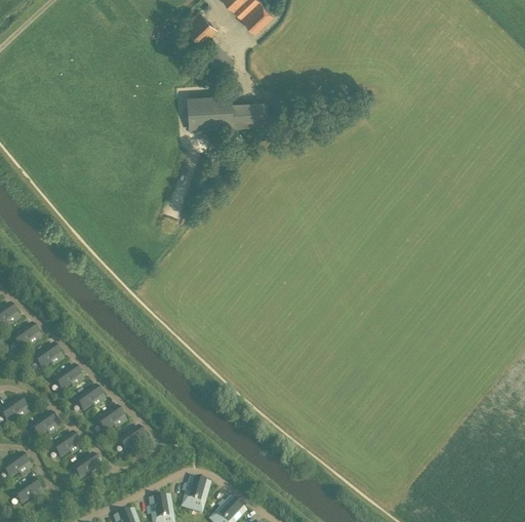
[(255,31),(273,13),(260,0),(226,0),(234,7),(255,31)]
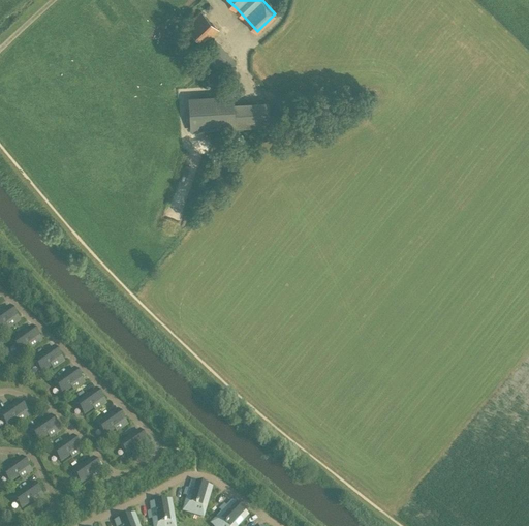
[(204,42),(219,27),(200,7),(193,13),(193,14),(185,23),(204,42)]
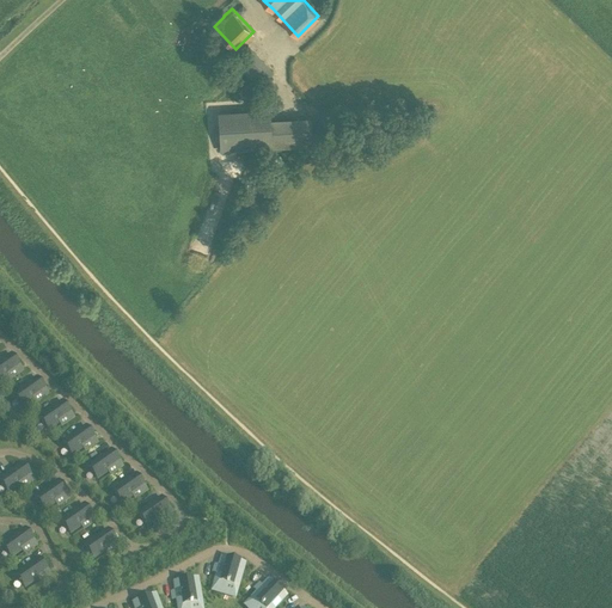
[(255,77),(273,63),(255,41),(238,54),(255,77)]
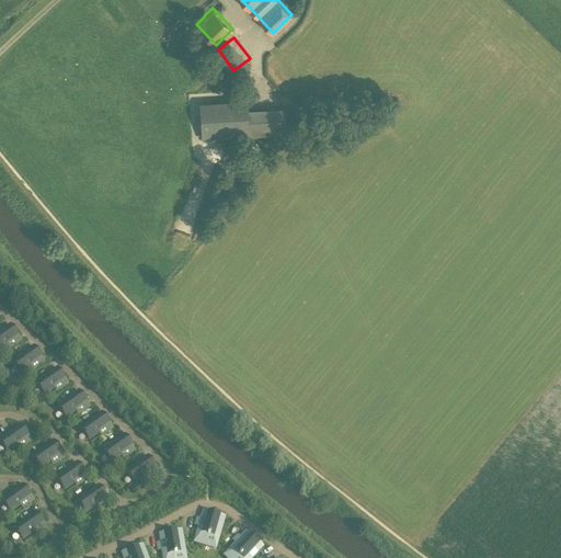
[(285,128),(281,100),(244,103),(244,93),(198,97),(202,134),(285,128)]
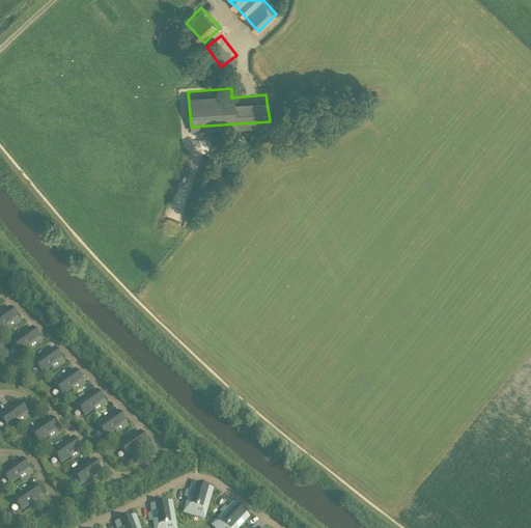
[(9,327),(20,320),(9,305),(0,311),(0,328),(7,324),(9,327)]
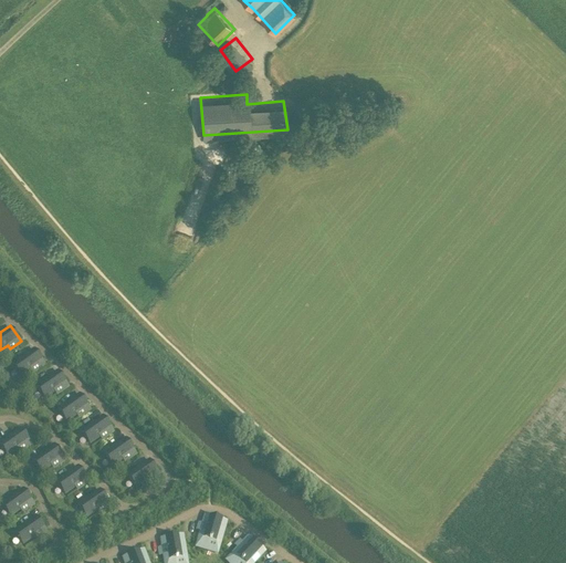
[(33,369),(44,362),(33,347),(12,362),(21,374),(31,366),(33,369)]
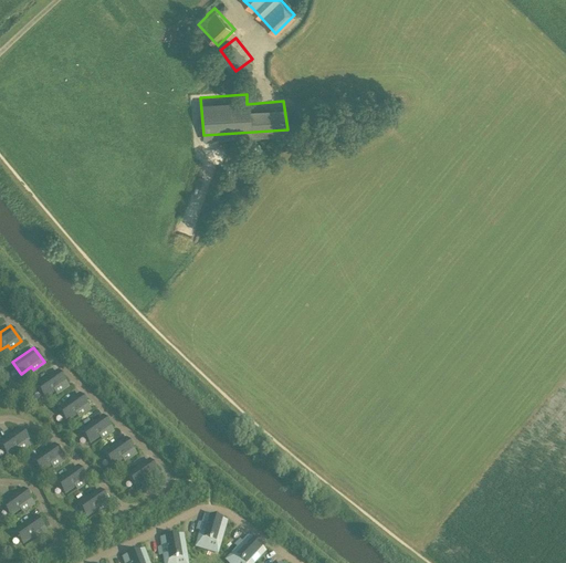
[(56,392),(67,384),(58,368),(37,384),(44,395),(54,388),(56,392)]
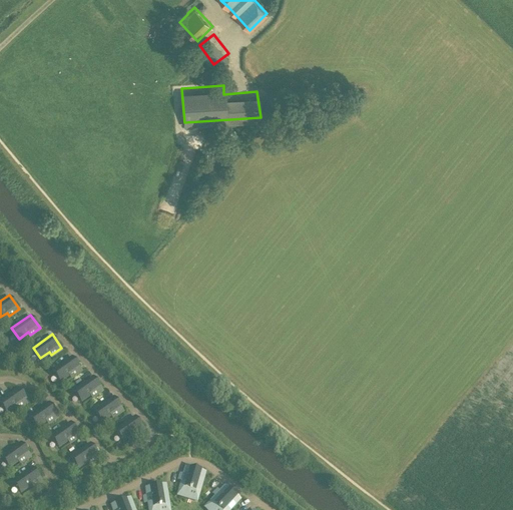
[(71,376),(81,369),(71,355),(53,369),(60,379),(69,373),(71,376)]
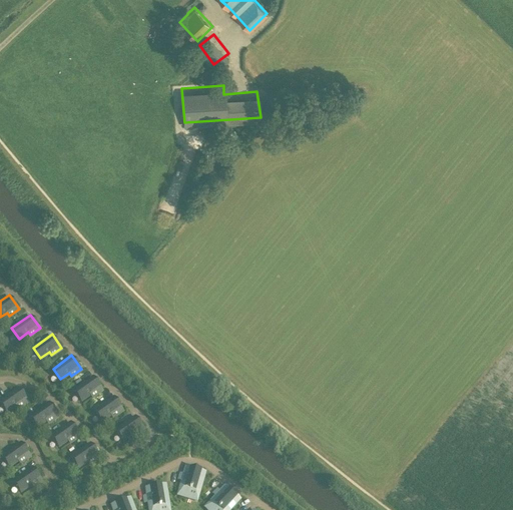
[(92,396),(102,389),(92,375),(74,389),(81,399),(90,393),(92,396)]
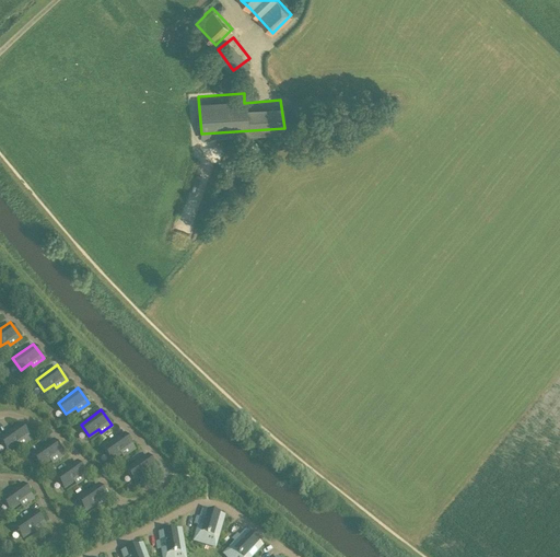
[(20,444),(31,437),(20,422),(0,436),(0,438),(8,449),(18,441),(20,444)]
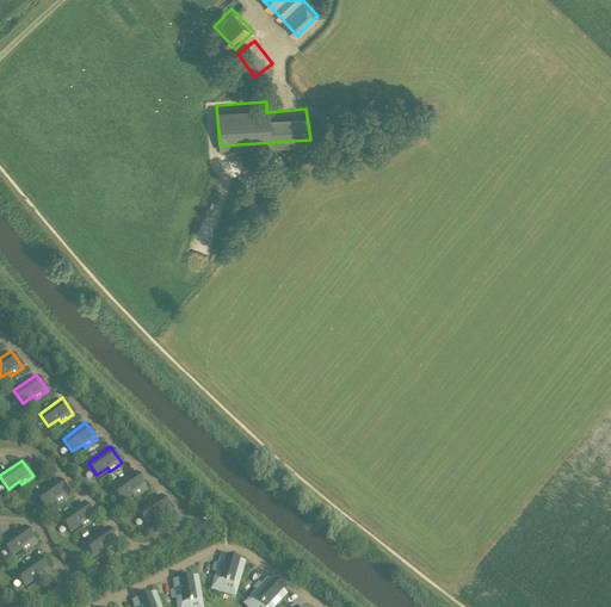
[(134,495),(146,487),(135,470),(112,487),(121,499),(131,491),(134,495)]
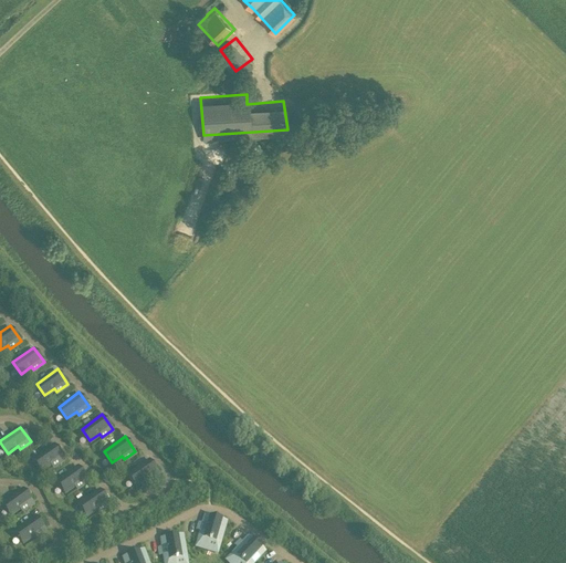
[(53,466),(64,458),(53,442),(32,457),(41,469),(51,462),(53,466)]
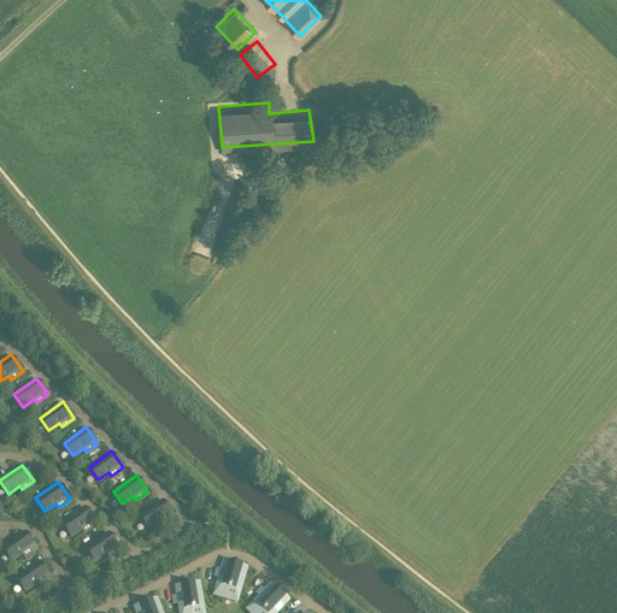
[(162,524),(174,516),(162,499),(139,514),(148,528),(159,520),(162,524)]
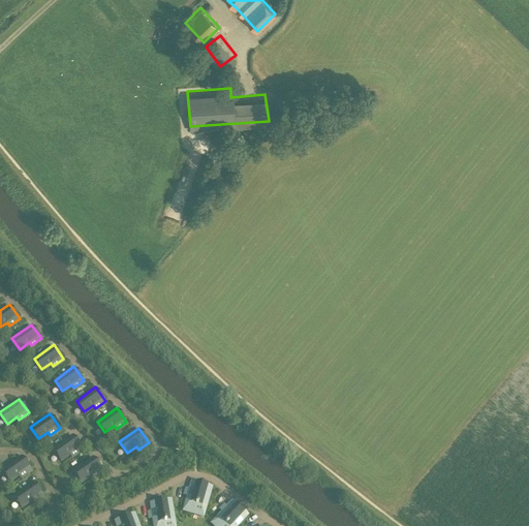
[(72,455),(82,447),(72,434),(53,447),(61,459),(69,452),(72,455)]
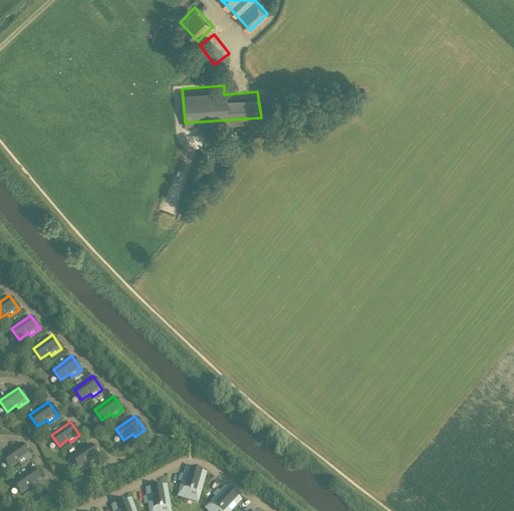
[(20,462),(30,455),(20,442),(2,455),(9,465),(18,459),(20,462)]
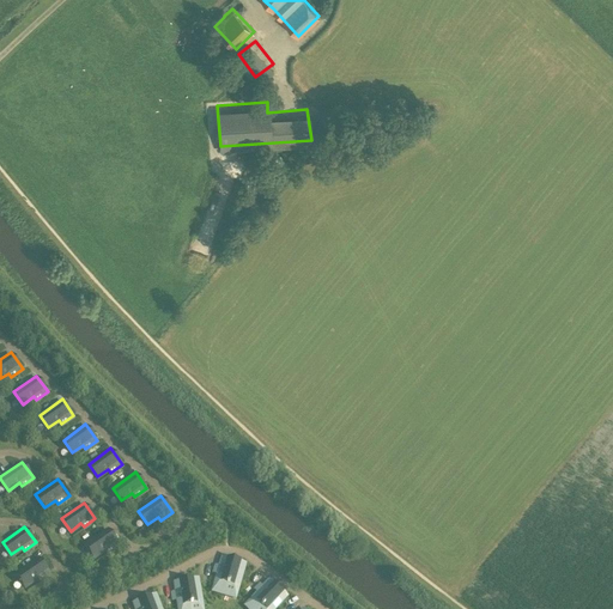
[(107,552),(119,543),(108,528),(85,543),(93,556),(104,548),(107,552)]
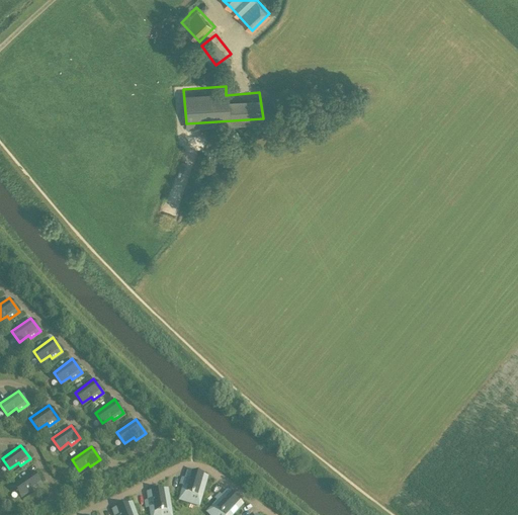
[(180,475),(178,482),(182,484),(178,499),(190,503),(192,495),(201,498),(208,475),(186,468),(184,476),(180,475)]
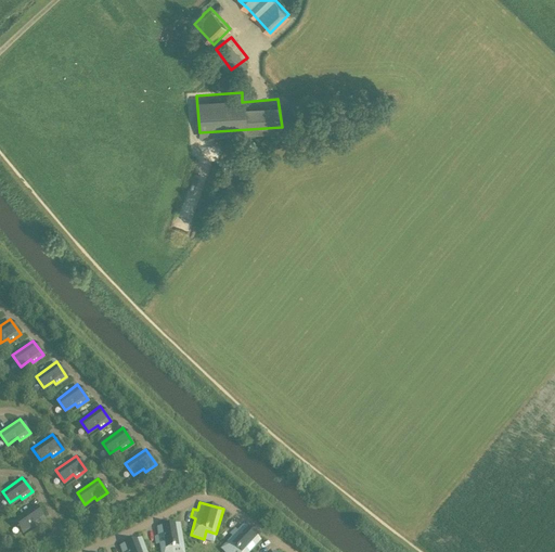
[(35,526),(46,518),(35,504),(14,518),(23,529),(33,523),(35,526)]
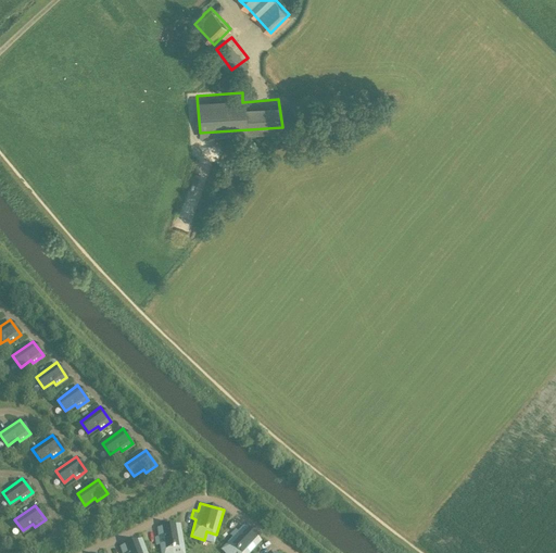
[(180,523),(156,526),(158,535),(153,536),(155,543),(159,543),(161,552),(175,552),(174,550),(185,548),(180,523)]
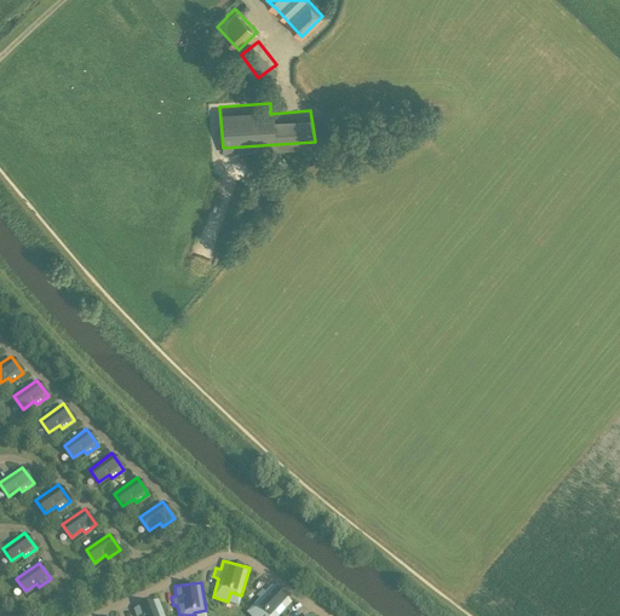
[(262,587),(256,593),(259,597),(246,610),(251,615),(262,615),(264,614),(265,615),(277,615),(292,602),(273,582),(265,589),(262,587)]
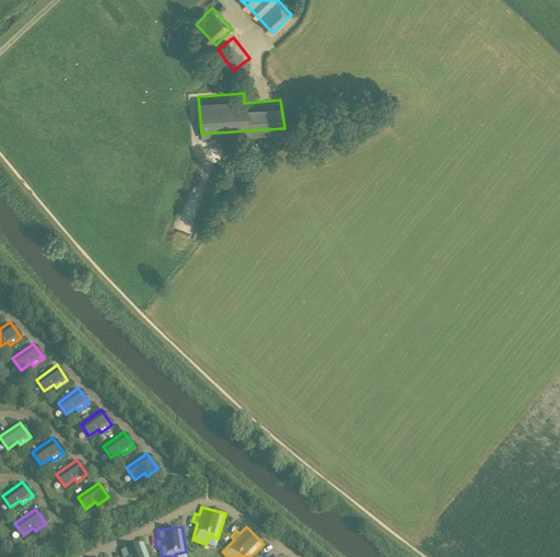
[(149,556),(143,541),(120,549),(123,556),(149,556)]
